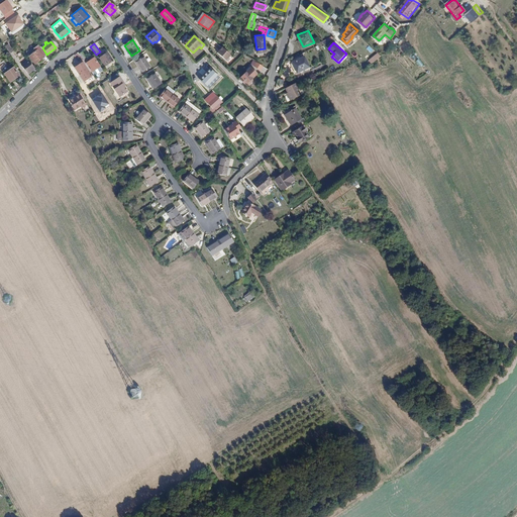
[(222,46),(217,53),(226,61),(231,56),(224,48),(222,46)]
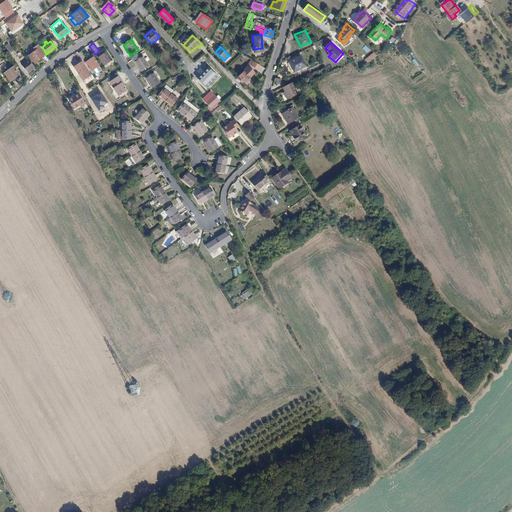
[(41,55),(44,53),(39,47),(37,49),(36,48),(32,51),(31,50),(29,51),(30,53),(27,55),(34,63),(43,57),(41,55)]
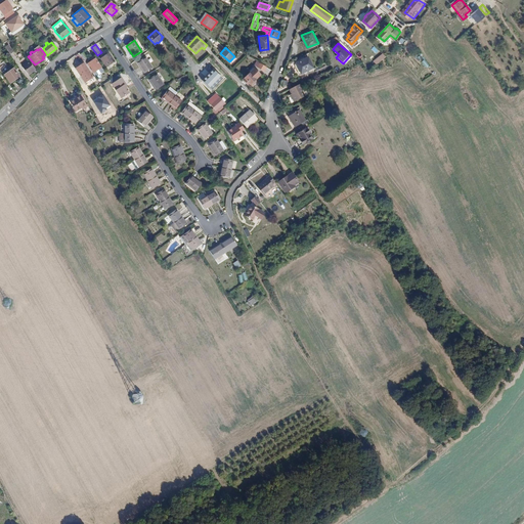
[(372,56),(375,58),(381,52),(377,49),(372,56)]
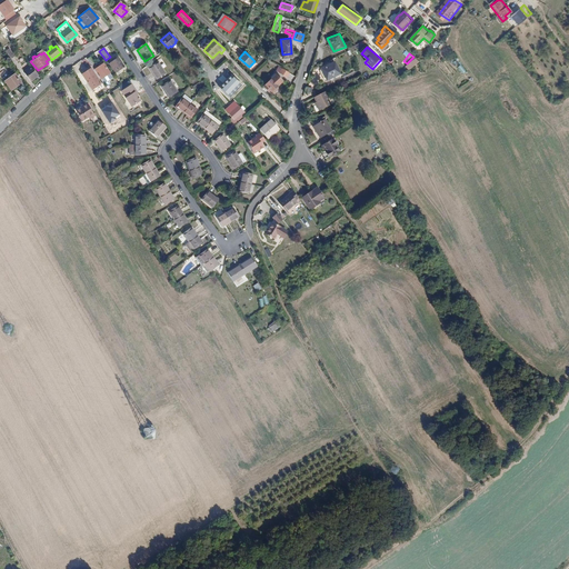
[(110,63),(117,72),(125,68),(118,58),(110,63)]
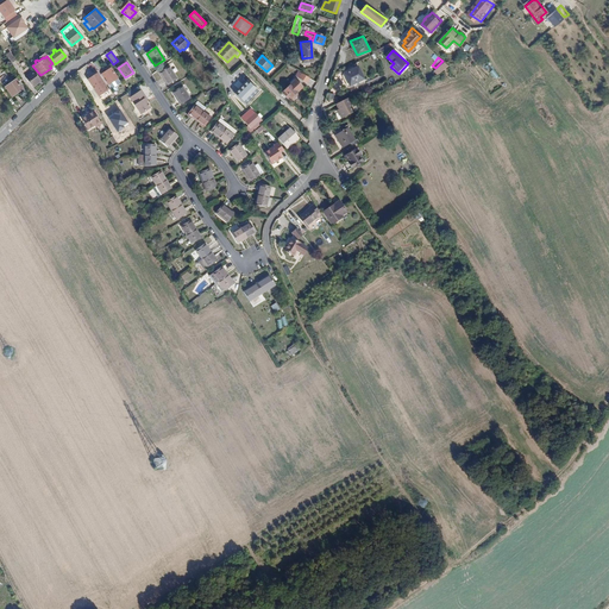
[(169,67),(159,74),(168,86),(177,80),(169,67)]
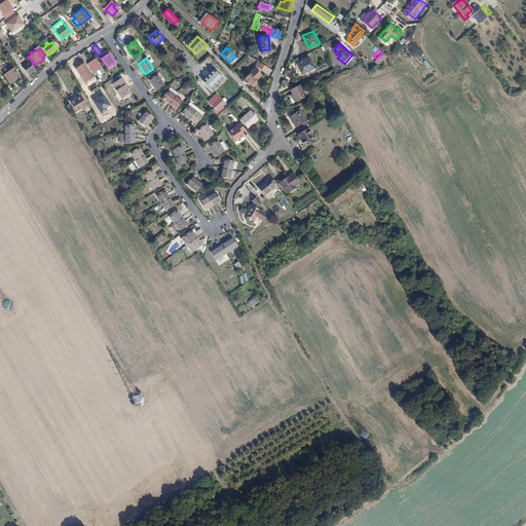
[(308,58),(297,64),(301,74),(314,68),(308,58)]
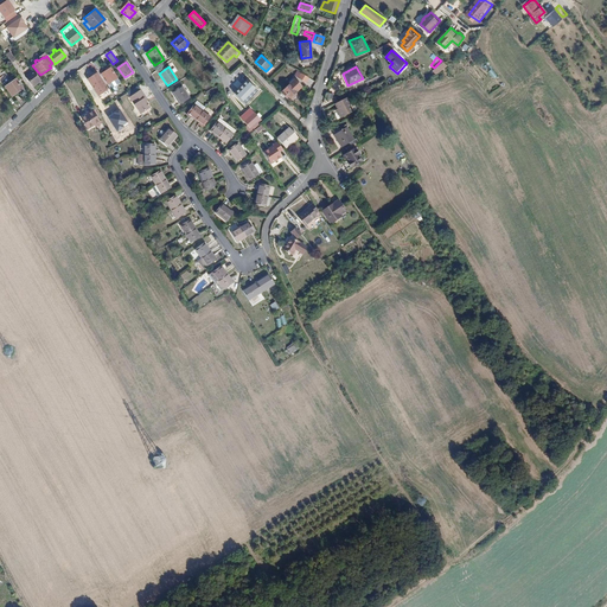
[(102,74),(103,76),(109,84),(117,78),(110,68),(102,74)]
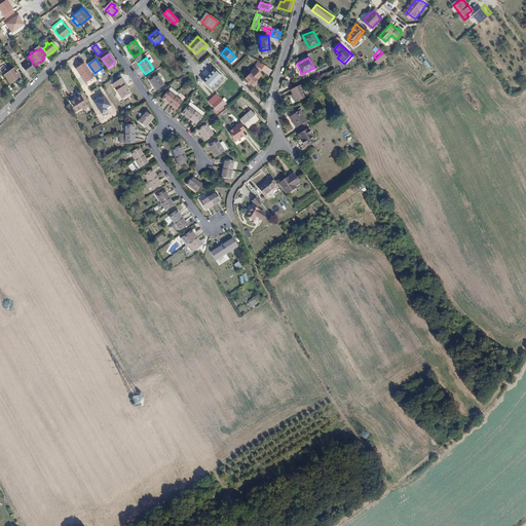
[(29,75),(35,70),(29,62),(23,67),(29,75)]
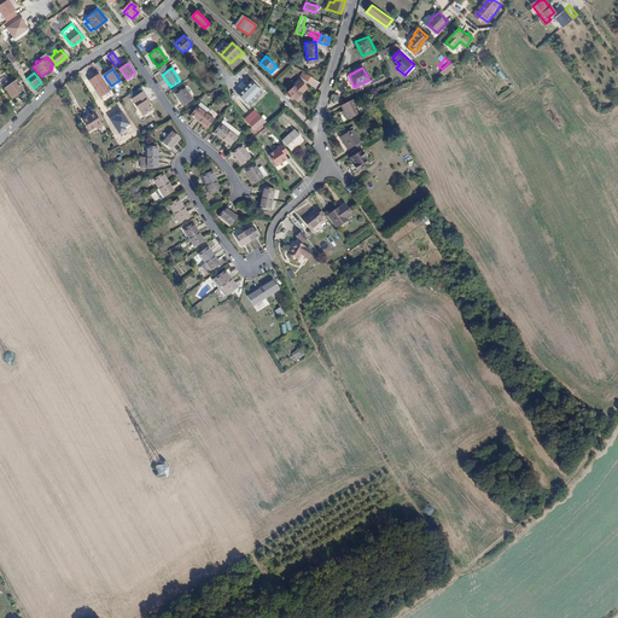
[(100,75),(108,88),(110,87),(104,79),(101,74),(100,75)]
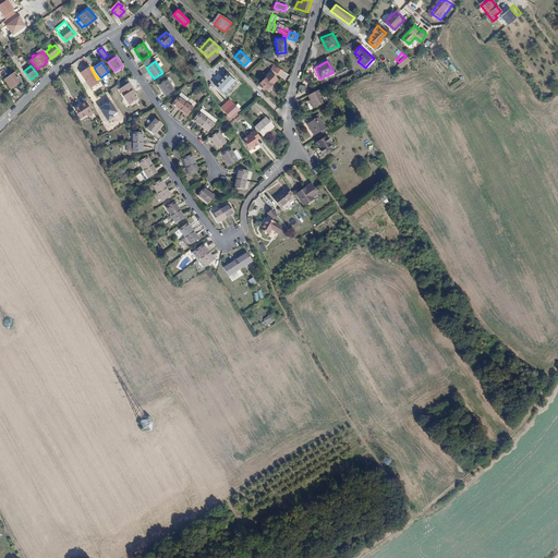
[(89,85),(97,80),(91,68),(82,72),(85,76),(83,77),(85,81),(86,80),(89,85)]
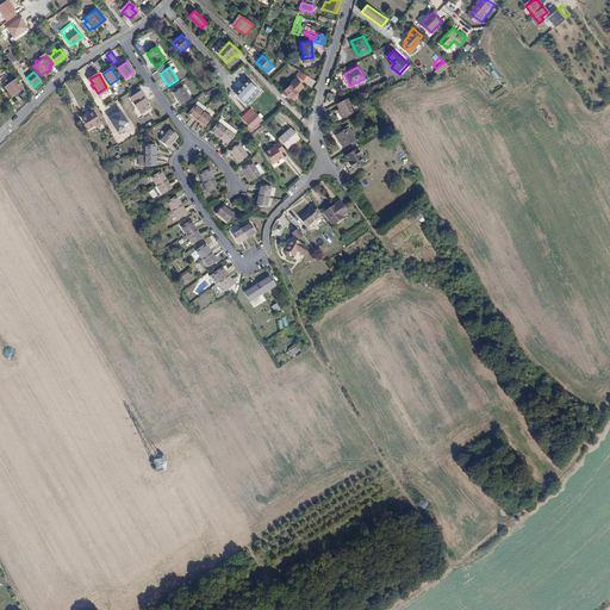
[(12,97),(23,88),(17,80),(13,83),(12,81),(8,83),(10,86),(6,88),(12,97)]
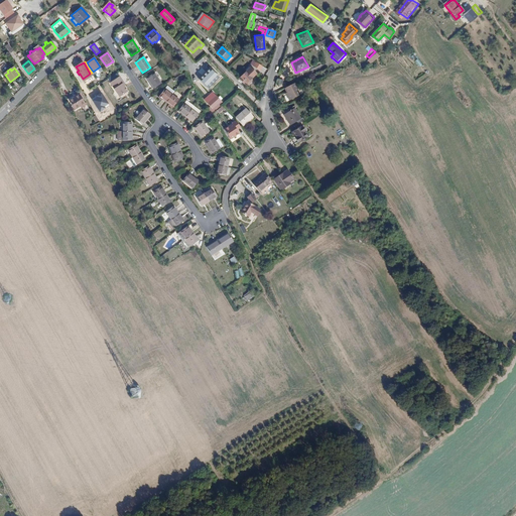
[(247,83),(251,78),(256,74),(250,68),(241,77),(247,83)]
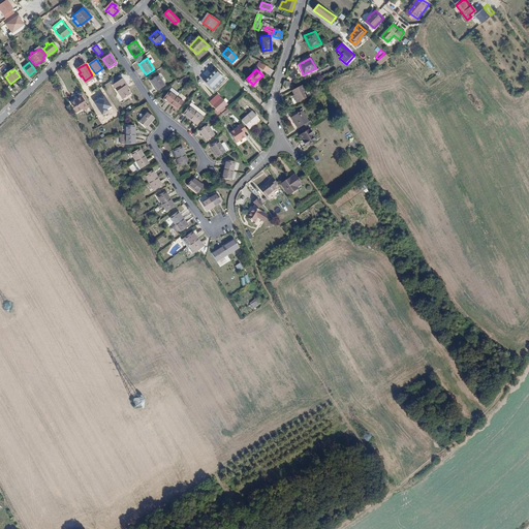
[(214,92),(225,84),(218,74),(207,83),(214,92)]
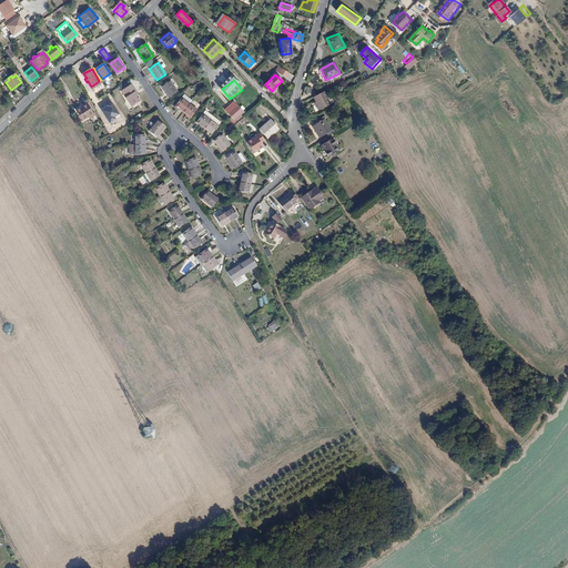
[(170,81),(161,87),(169,99),(178,92),(170,81)]
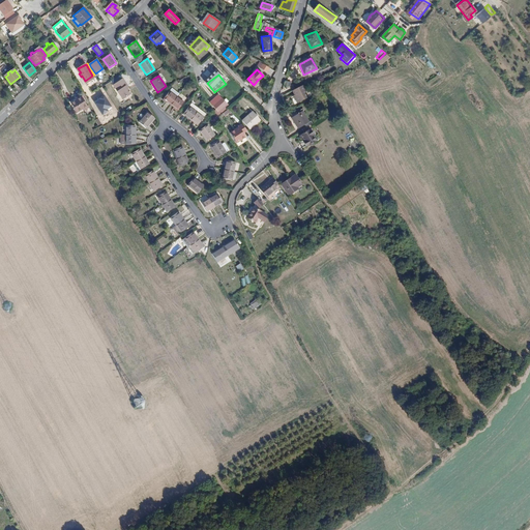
[(134,93),(124,79),(114,85),(123,100),(134,93)]
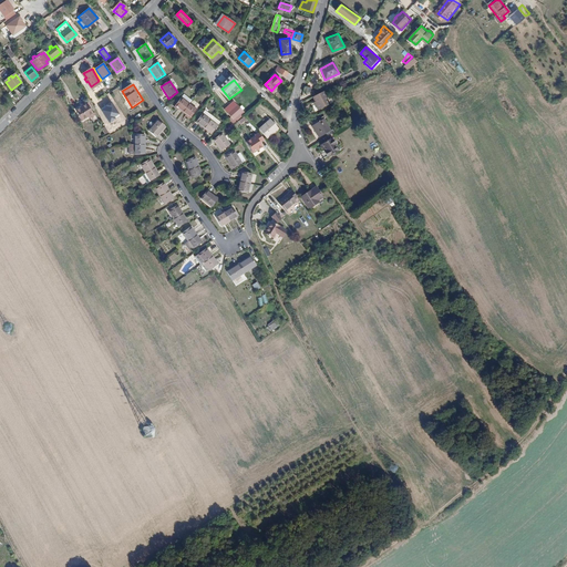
[(311,98),(313,102),(318,110),(328,104),(322,92),(311,98)]
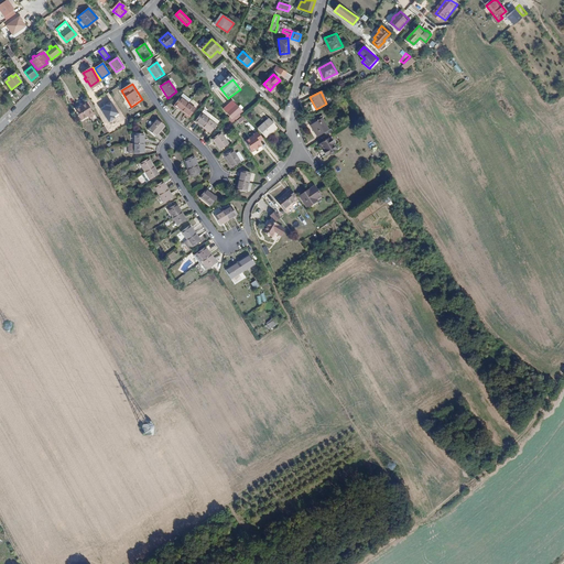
[(195,109),(181,98),(174,106),(190,118),(195,109)]
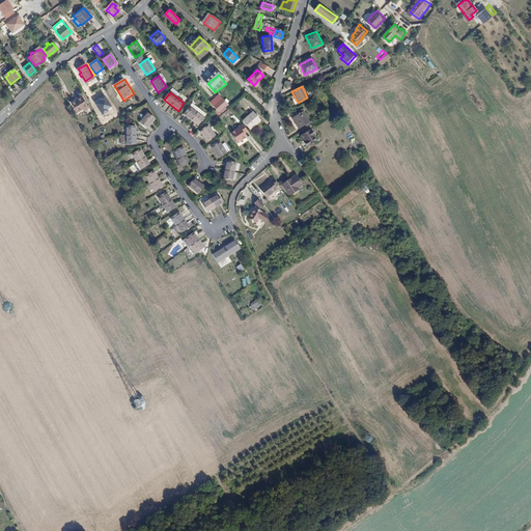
[(77,101),(76,101),(82,111),(84,110),(88,107),(82,95),(76,100),(77,101)]
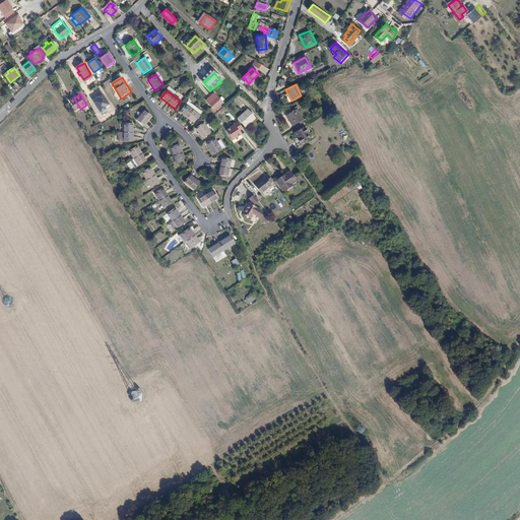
[(89,93),(86,94),(92,106),(95,104),(89,93)]
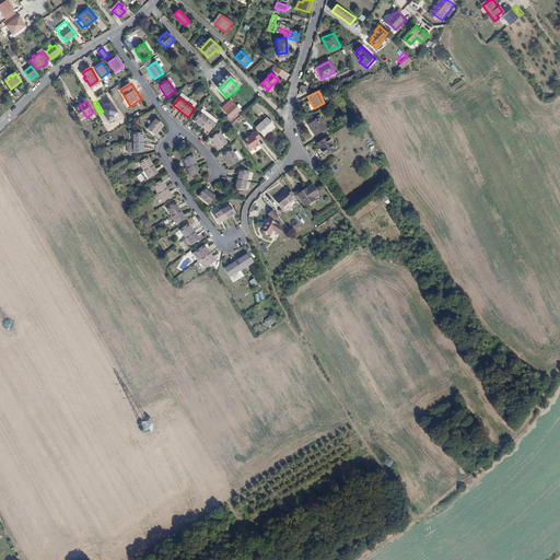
[(244,113),(235,104),(225,113),(229,116),(226,117),(232,123),(244,113)]
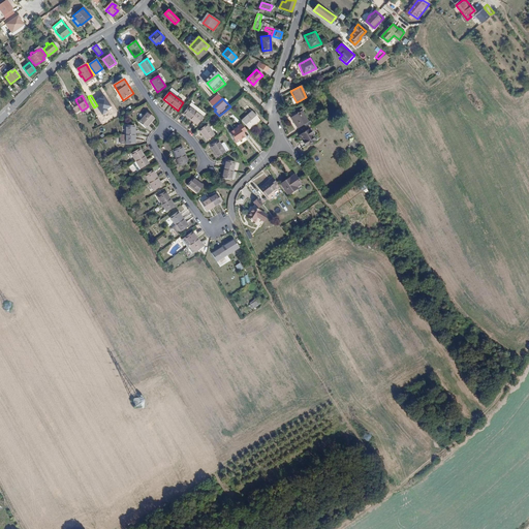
[(82,111),(75,100),(71,102),(76,113),(82,111)]
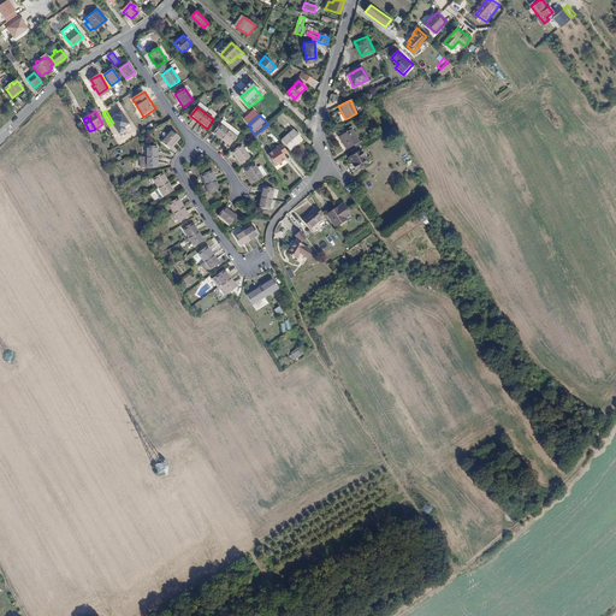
[(236,137),(220,124),(213,134),(221,140),(230,146),(236,137)]
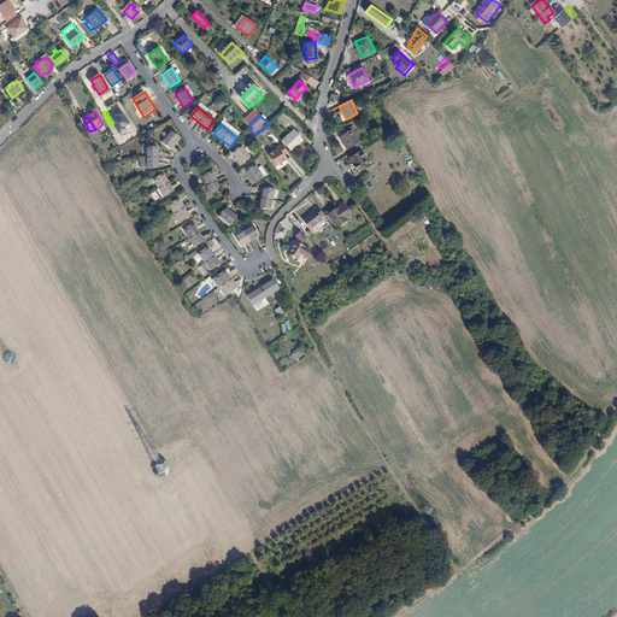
[(346,133),(341,136),(338,139),(346,151),(354,146),(356,150),(363,145),(362,141),(359,142),(351,130),(352,129),(351,127),(344,131),(346,133)]
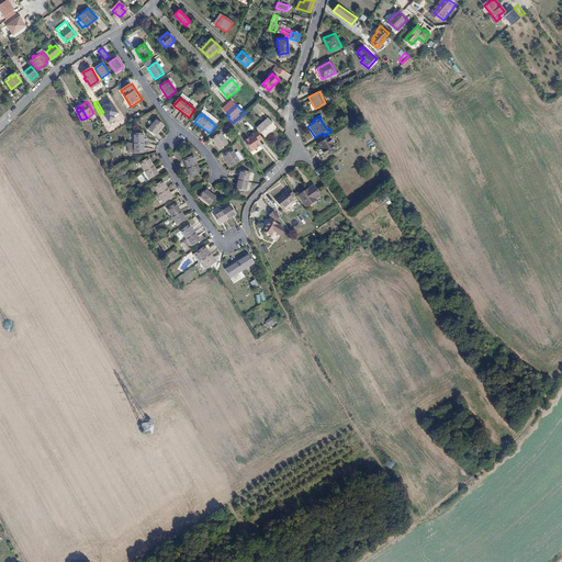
[(165,125),(156,119),(147,130),(155,136),(165,125)]
